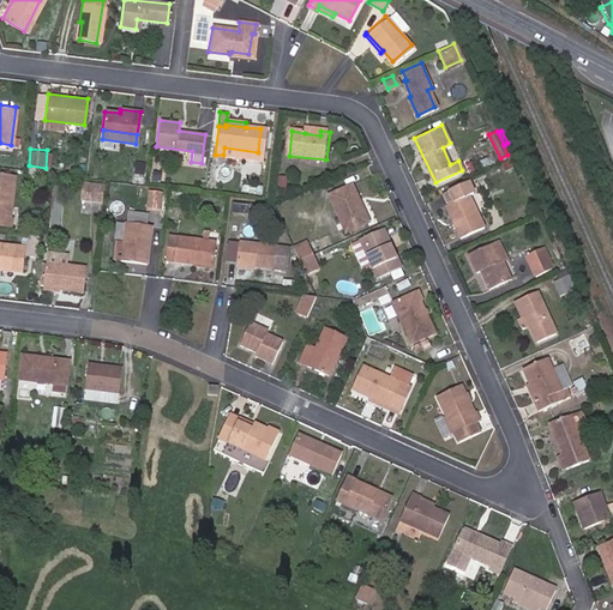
[(13,174),(0,171),(0,211),(8,213),(13,174)]
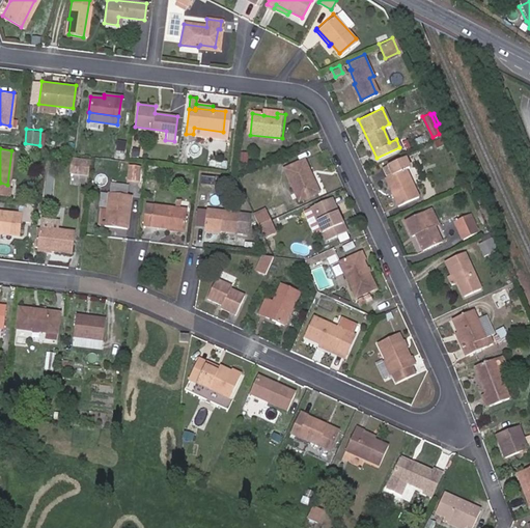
[(417,196),(405,169),(409,167),(405,157),(384,166),(388,176),(386,177),(397,205),(417,196)]
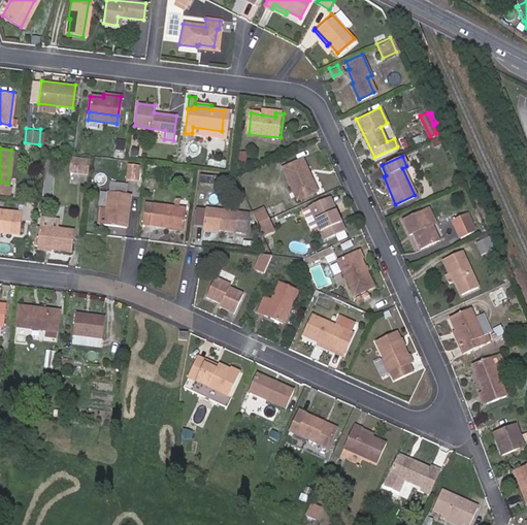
[(69,171),(86,173),(88,161),(71,158),(69,171)]
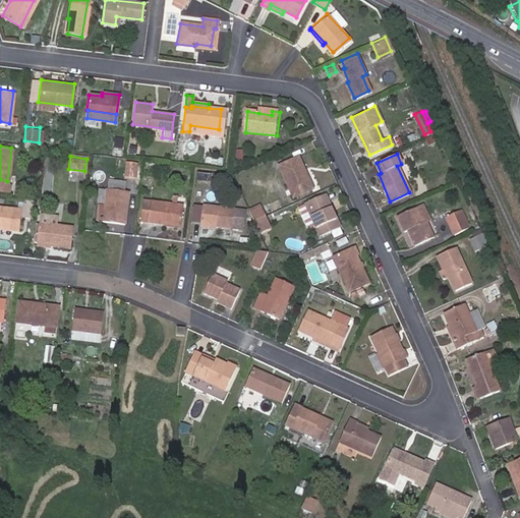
[(304,170),(306,169),(308,168),(303,156),(280,166),(293,197),(315,188),(308,173),(305,173),(304,170)]
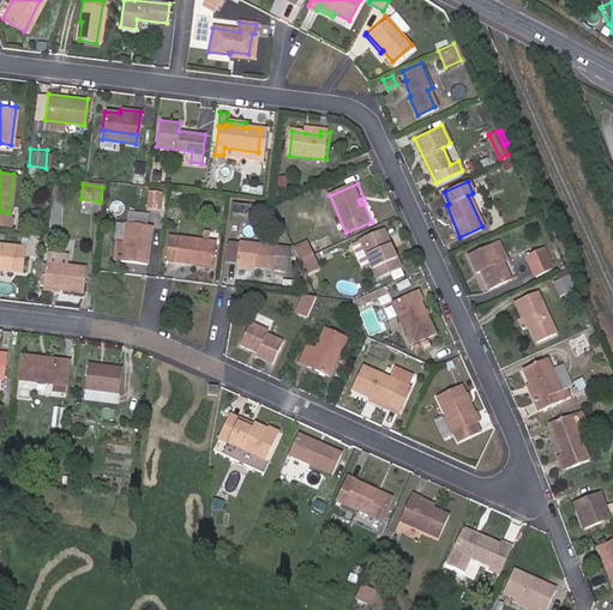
[(148,187),(146,205),(161,206),(162,188),(148,187)]
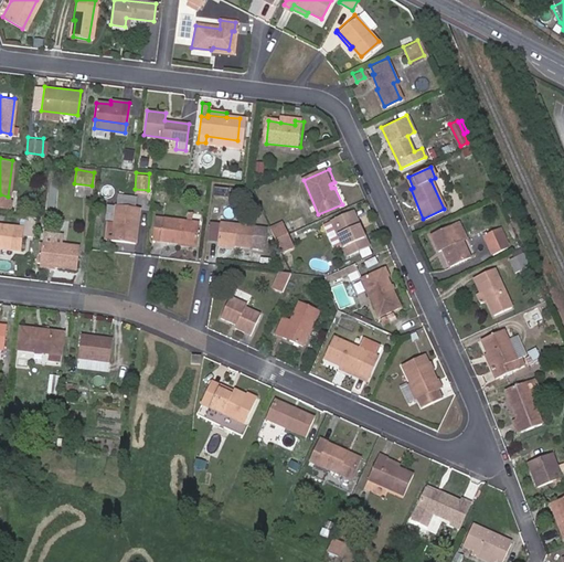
[(10,197),(8,197),(0,194),(0,204),(8,205),(10,197)]
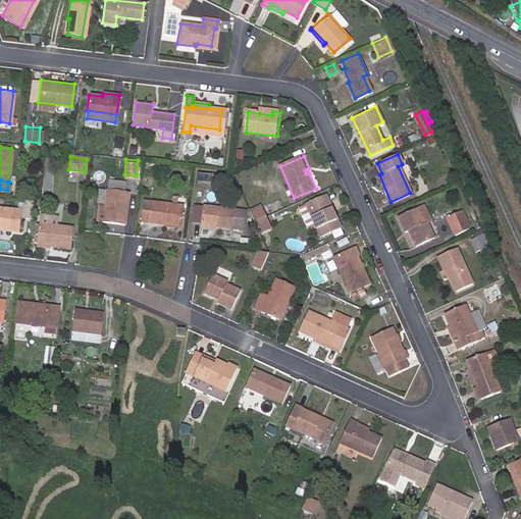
[(106,207),(104,222),(122,225),(127,193),(106,189),(103,207),(106,207)]
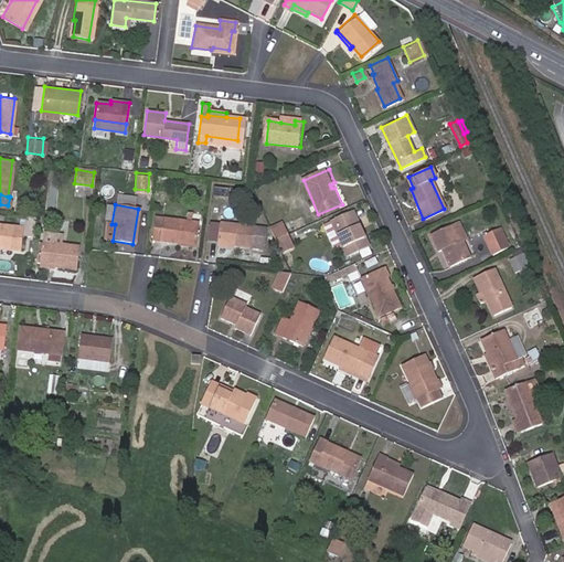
[(331,221),(341,244),(347,257),(369,247),(353,212),(331,221)]
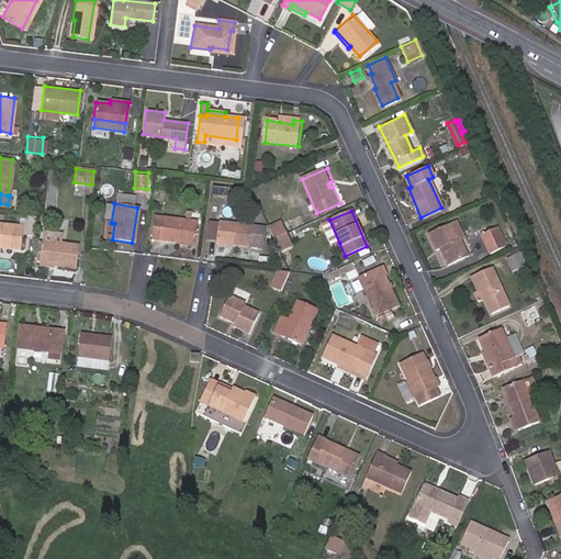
[(149,239),(176,243),(176,241),(192,243),(195,223),(153,216),(149,239)]
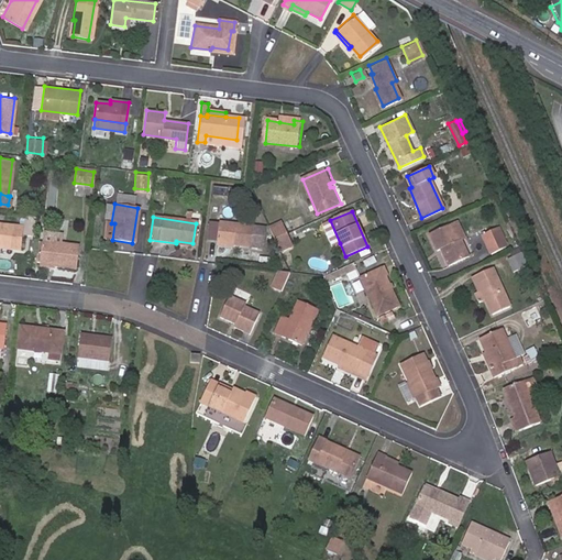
[(0,243),(9,245),(11,222),(0,220),(0,243)]
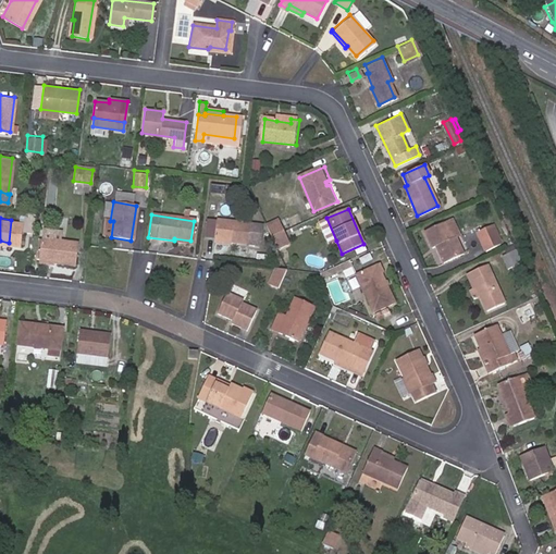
[(326,244),(336,241),(326,218),(318,223),(326,244)]
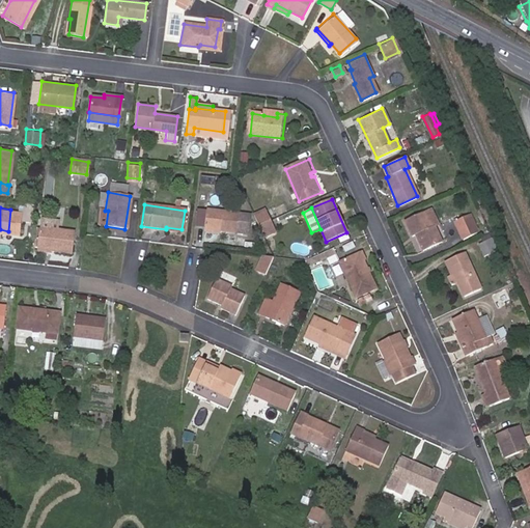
[(253,217),(267,211),(266,209),(252,214),(253,217)]
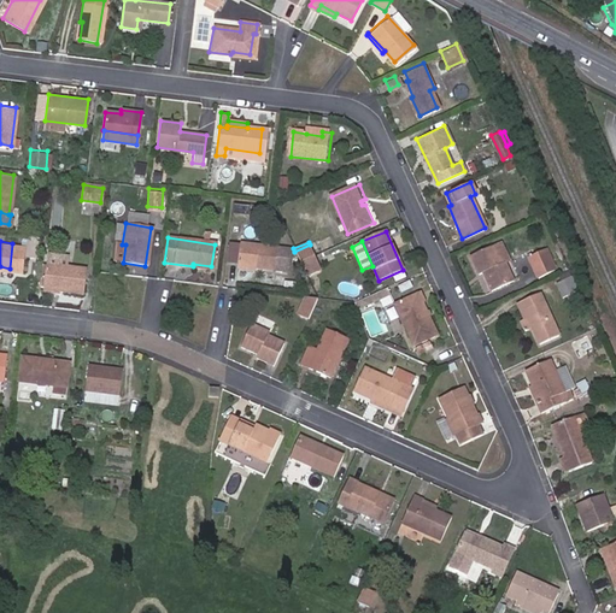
[(252,266),(252,269),(271,271),(273,270),(285,271),(287,249),(239,243),(235,264),(252,266)]
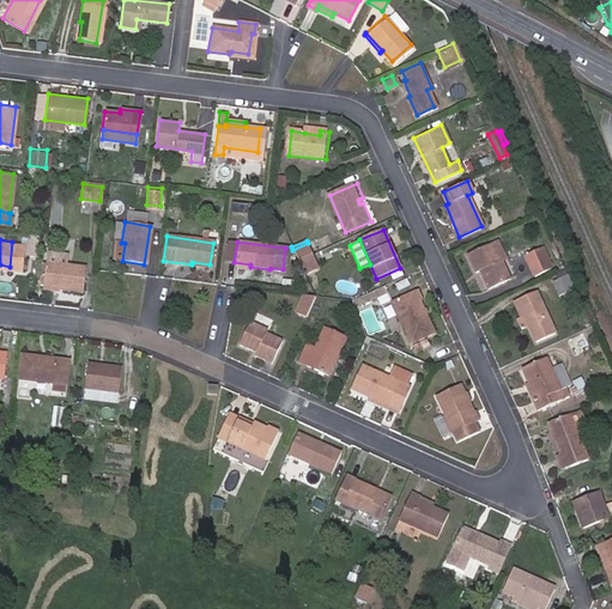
[(297,260),(313,254),(308,243),(292,250),(297,260)]
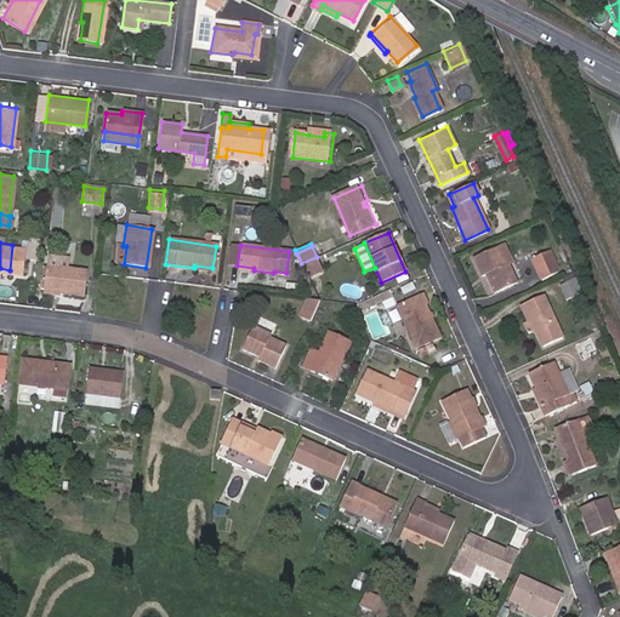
[(501,266),(493,247),(473,257),(482,275),(485,274),(494,292),(513,284),(505,264),(501,266)]
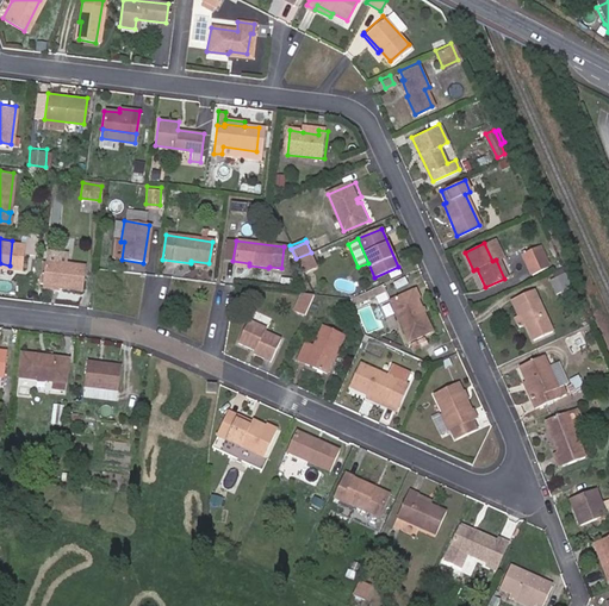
[(522,252),(532,273),(547,266),(539,245),(522,252)]
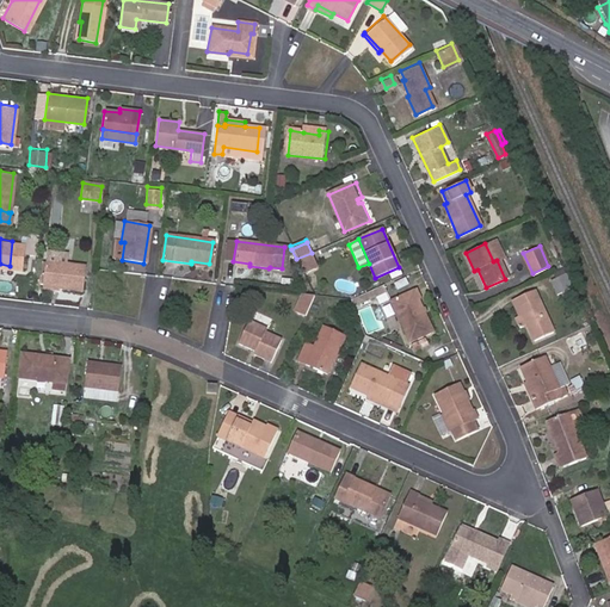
[(316,262),(312,253),(296,259),(301,270),(316,262)]
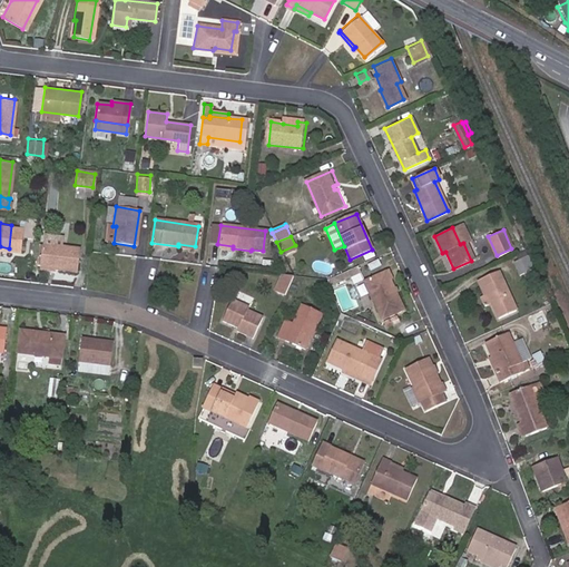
[(77,246),(40,241),(37,263),(75,267),(77,246)]
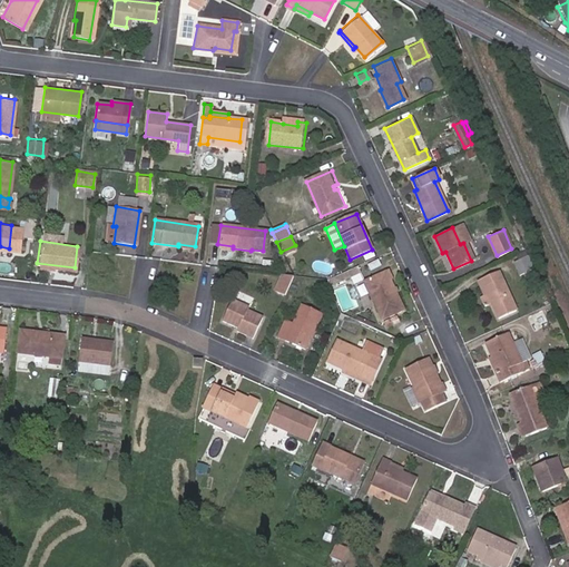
[(296,248),(295,245),(281,252),(283,255),(296,248)]
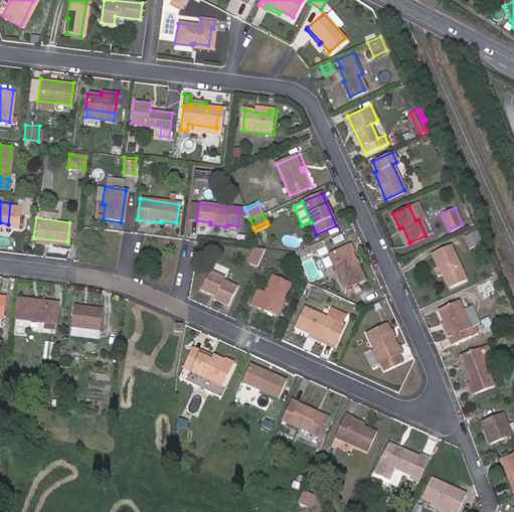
[(481,242),(473,225),(466,229),(468,234),(463,236),(468,248),(481,242)]
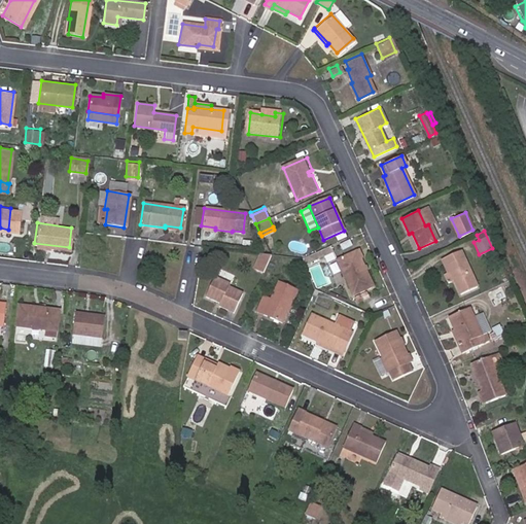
[(329,246),(301,259),(304,266),(332,252),(329,246)]
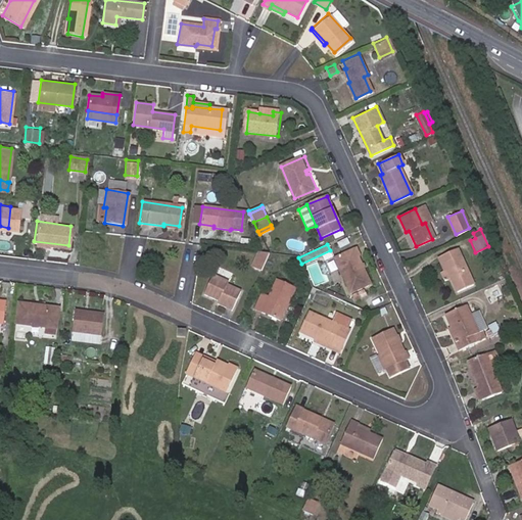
[(368,283),(356,255),(359,255),(354,247),(332,257),(347,292),(368,283)]
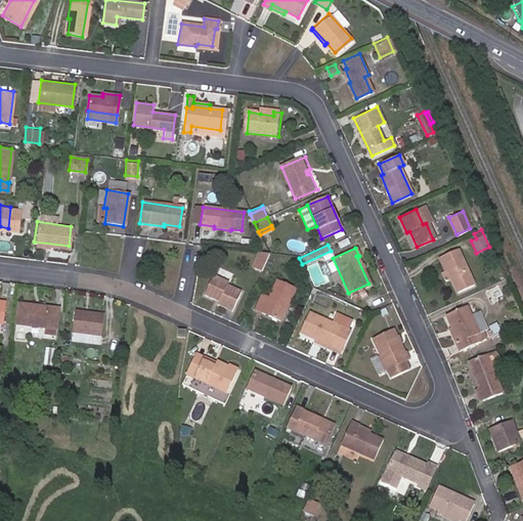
[(443,261),(452,285),(456,292),(473,284),(456,248),(451,250),(453,256),(443,261)]
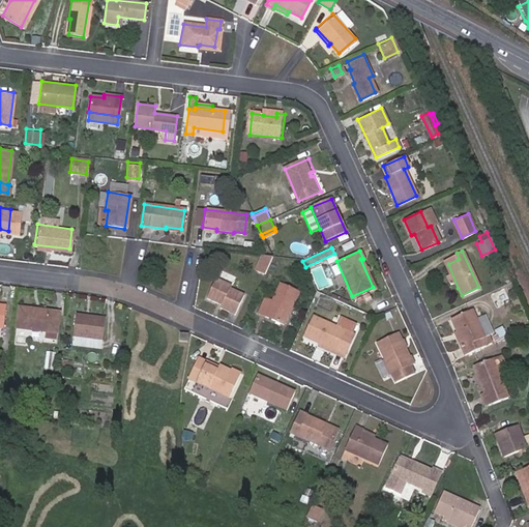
[(451,291),(458,288),(448,264),(459,259),(457,253),(441,260),(449,280),(446,282),(451,291)]
